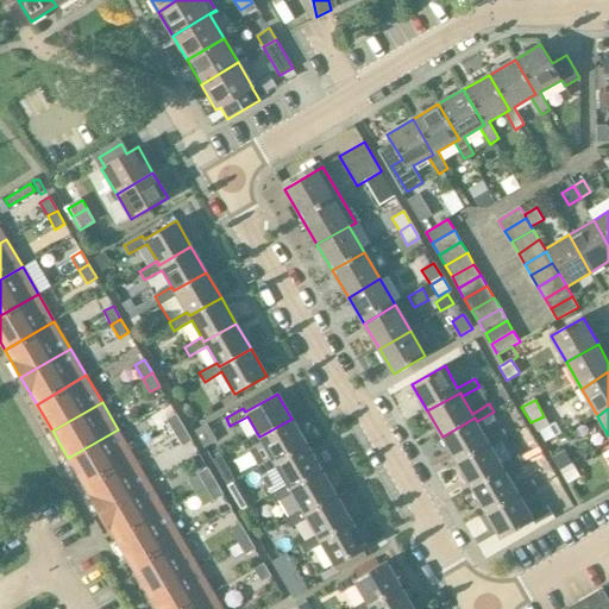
[(176,414),(167,420),(174,433),(184,427),(176,414)]
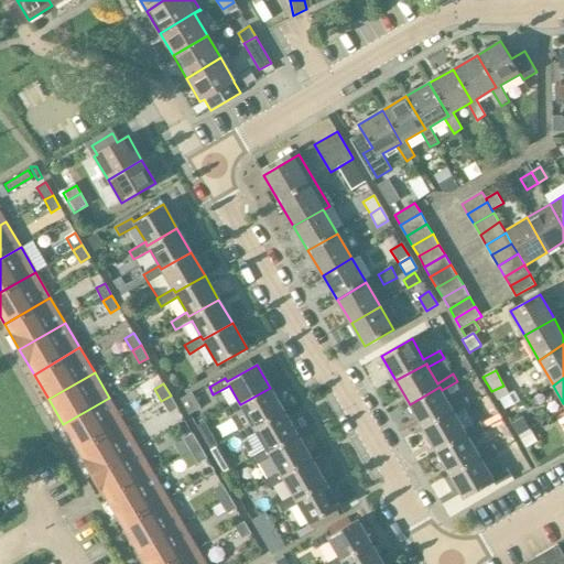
[(503,386),(491,391),(502,411),(505,410),(520,401),(513,390),(509,393),(503,386)]
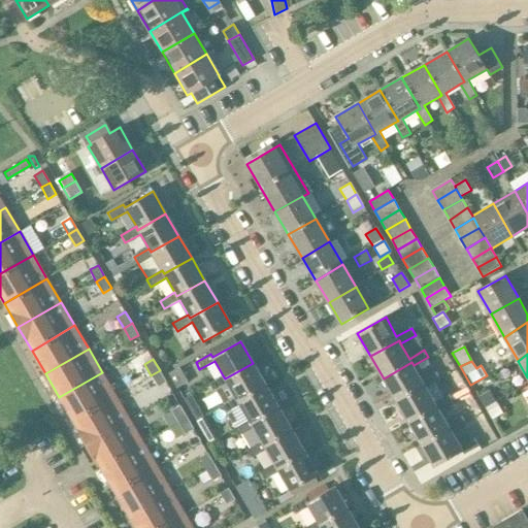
[(384,378),(396,400),(425,385),(426,388),(441,380),(437,372),(423,381),(414,365),(411,362),(384,378)]
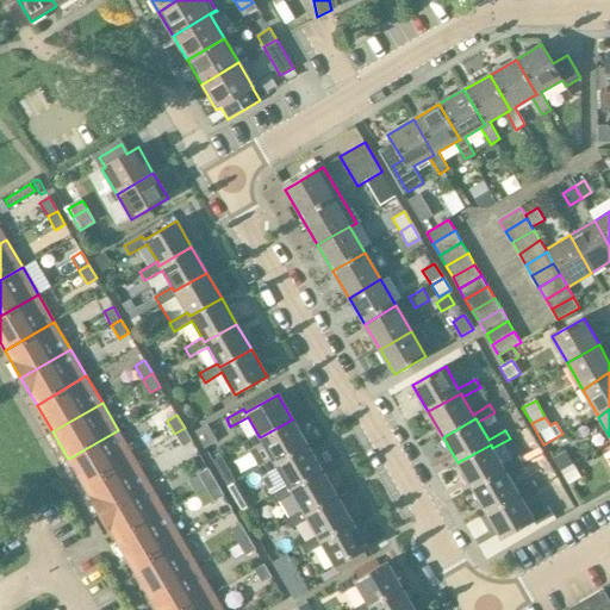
[(292,419),(260,437),(257,434),(241,443),(246,453),(263,442),(275,462),(307,444),(292,419)]
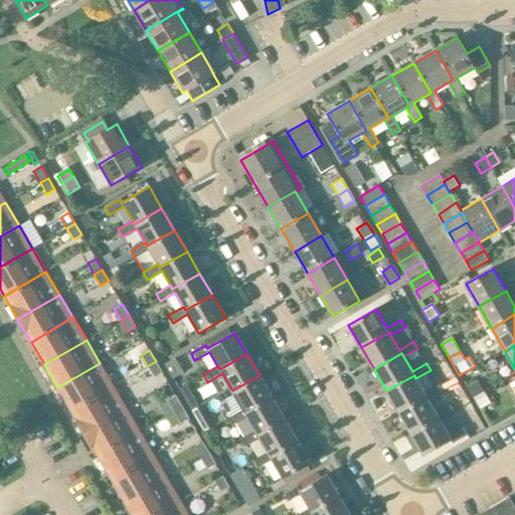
[(156,361),(147,366),(154,377),(162,372),(156,361)]
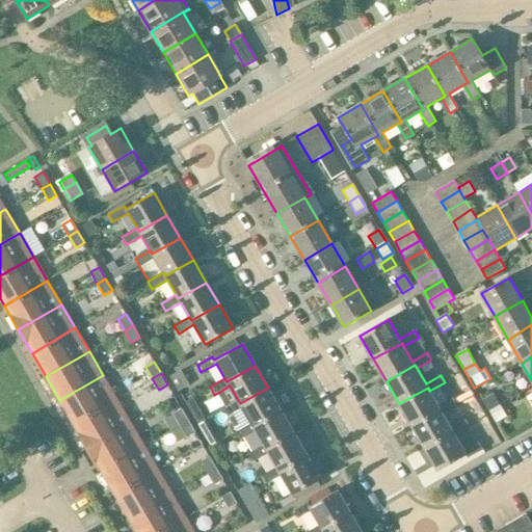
[(59,400),(74,424),(116,399),(103,375),(59,400)]
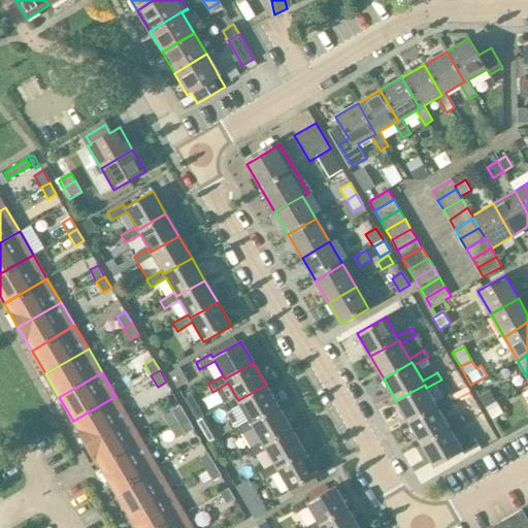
[(236,397),(221,406),(225,414),(234,428),(250,420),(251,423),(278,407),(266,385),(238,400),(236,397)]
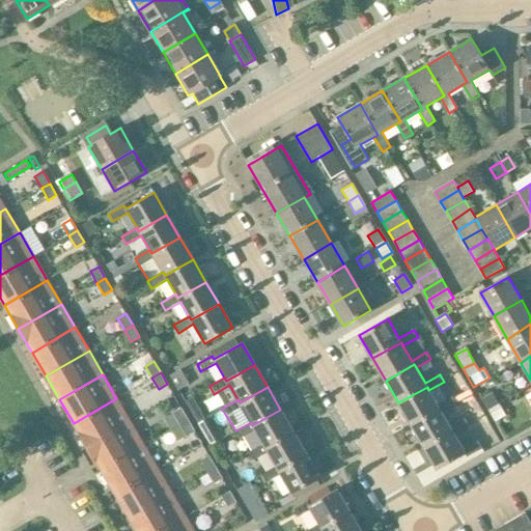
[(398,402),(411,425),(440,409),(442,412),(456,403),(452,396),(438,404),(428,390),(427,387),(398,402)]
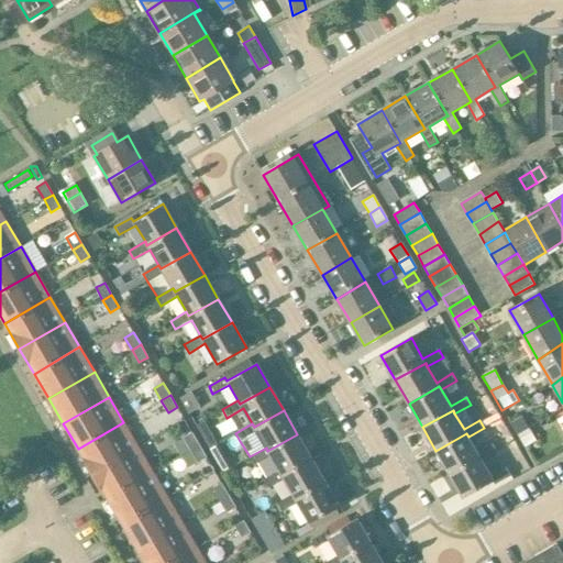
[(511,422),(519,438),(530,431),(521,417),(511,422)]
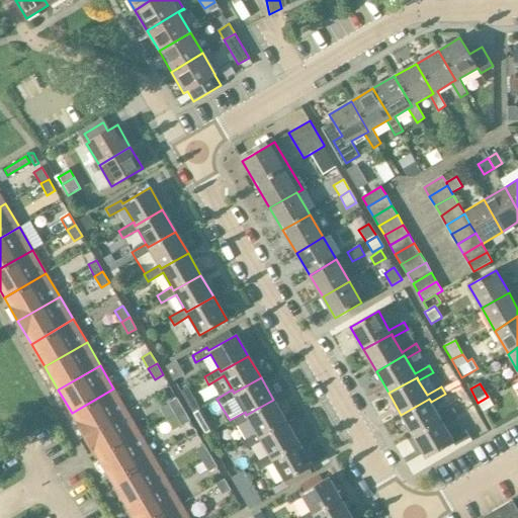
[(72,413),(85,436),(127,411),(113,389),(72,413)]
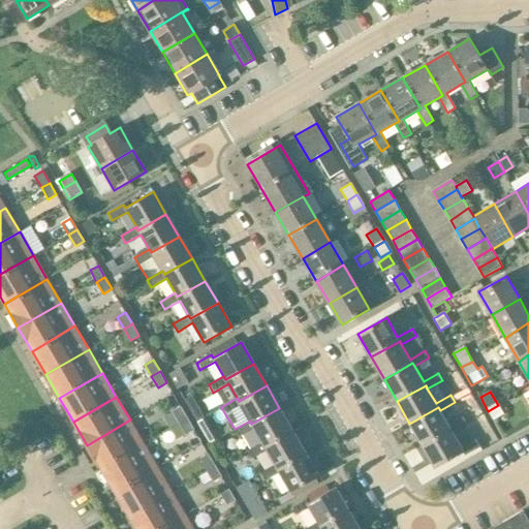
[(498,405),(488,411),(494,421),(503,414),(498,405)]
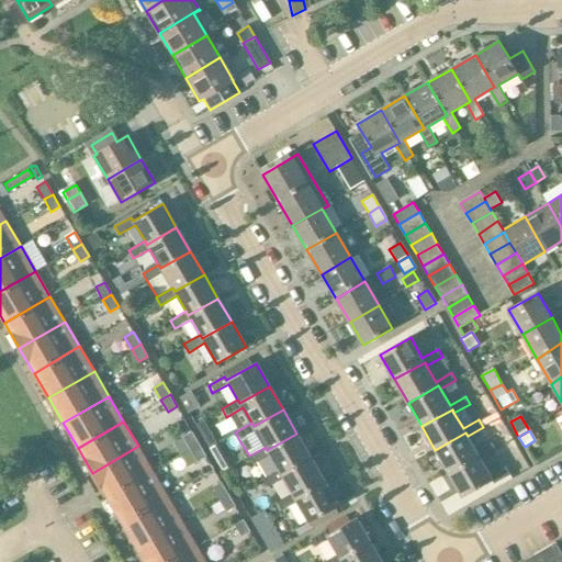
[(192,431),(183,437),(190,449),(199,444),(197,440),(192,431)]
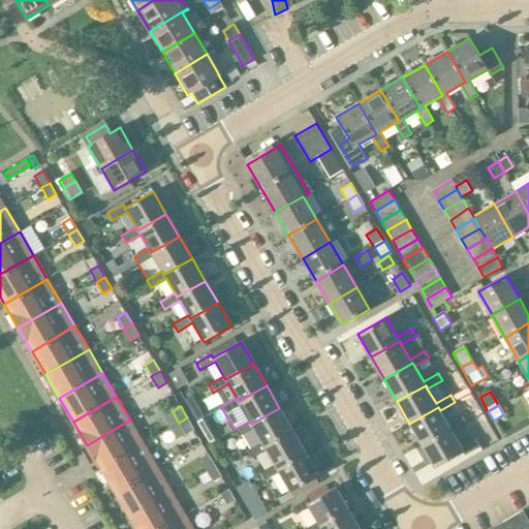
[(409,424),(423,445),(452,429),(454,433),(467,425),(467,424),(463,417),(448,426),(440,410),(438,407),(409,424)]
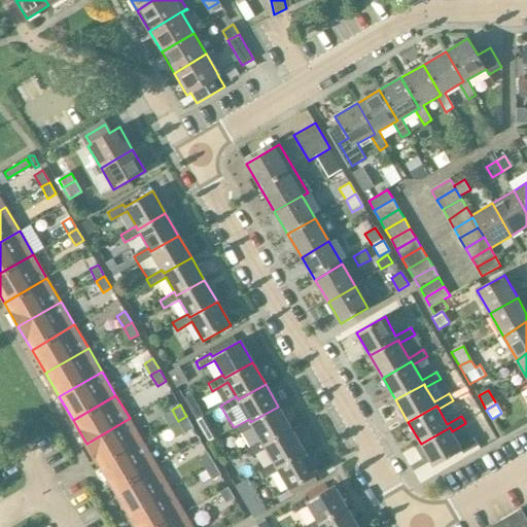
[(278,407),(250,422),(249,419),(234,427),(238,434),(253,426),(261,442),(264,444),(291,428),(278,407)]
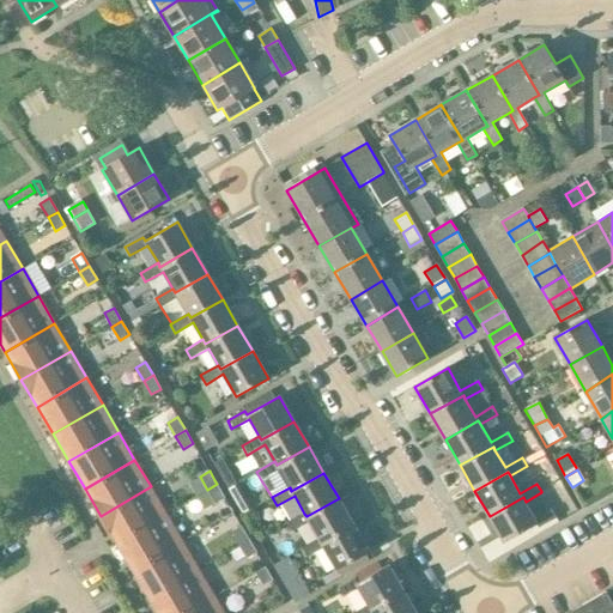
[(548,477),(536,484),(541,491),(541,492),(553,485),(548,477)]
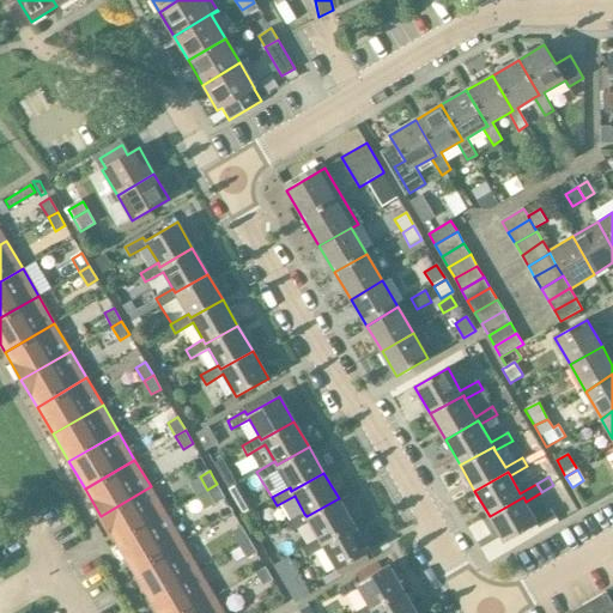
[(217,484),(207,490),(216,503),(225,498),(217,484)]
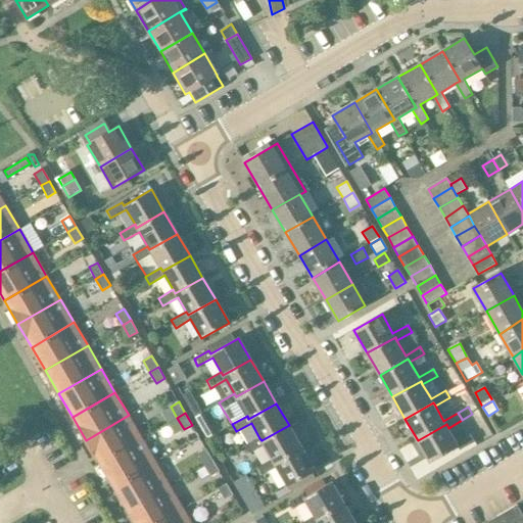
[(129,415),(86,440),(99,463),(142,438),(129,415)]
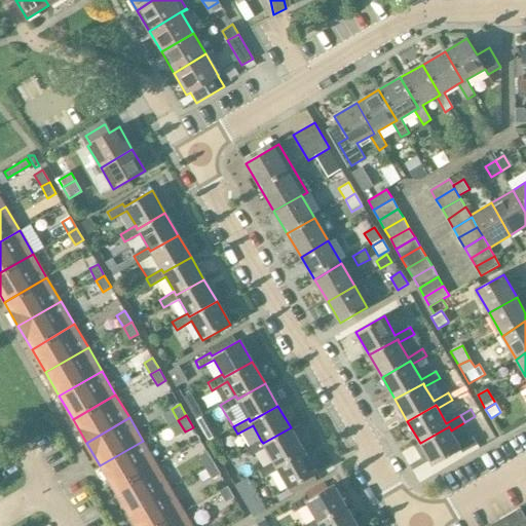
[(449,426),(420,443),(433,465),(461,449),(462,453),(478,444),(474,437),(459,445),(451,430),(449,426)]
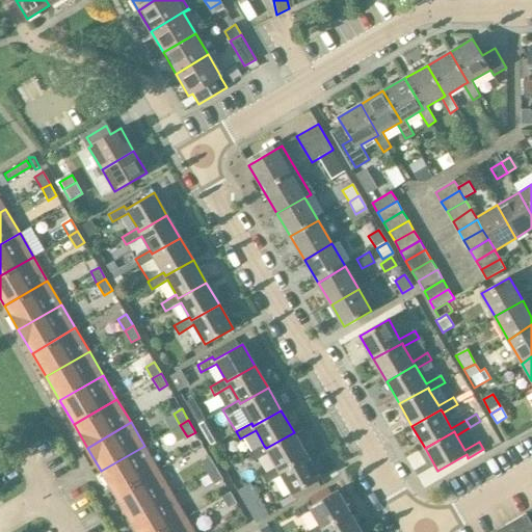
[(294,432),(266,448),(264,446),(249,454),(254,461),(268,452),(280,471),(307,455),(294,432)]
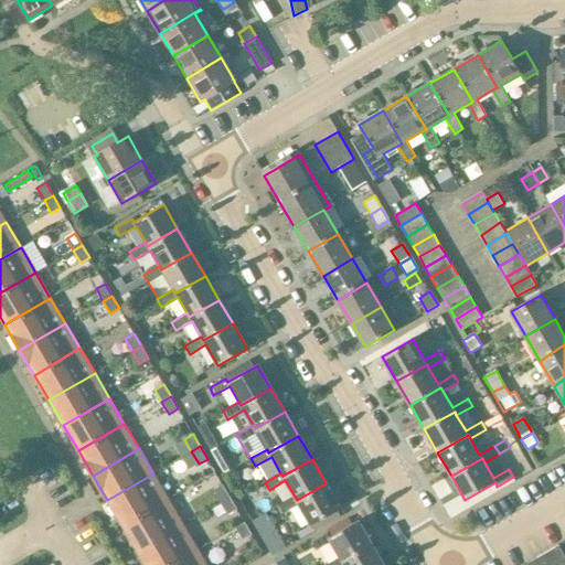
[(107,500),(123,525),(168,499),(153,473),(107,500)]
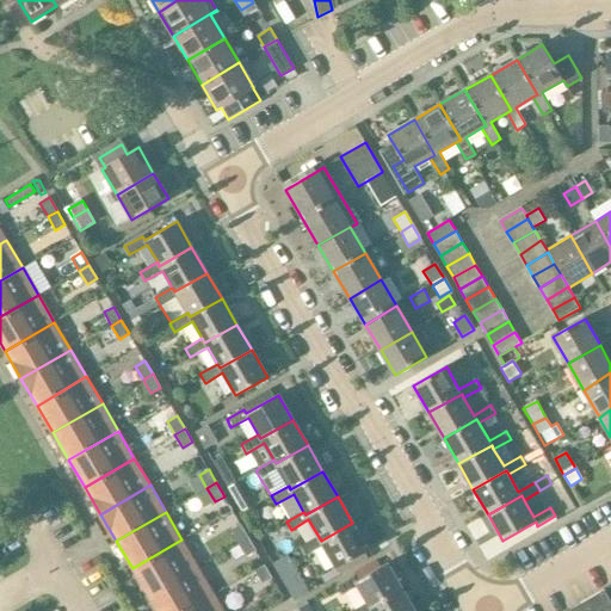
[(352,523),(321,541),(319,536),(301,547),(306,555),(323,545),(337,568),(368,549),(352,523)]
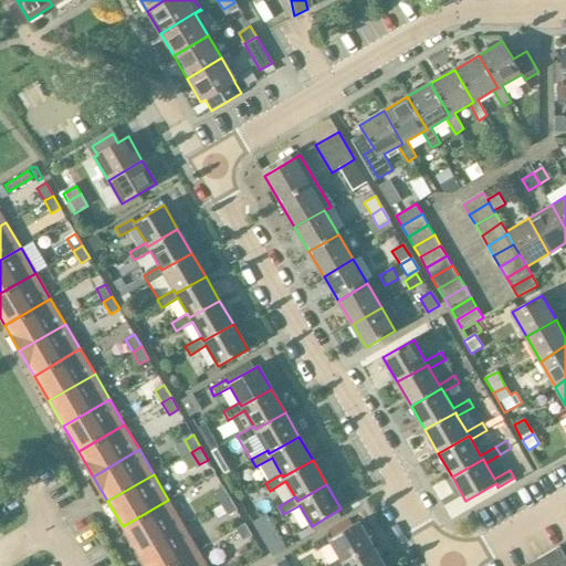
[(222,485),(213,491),(221,503),(230,498),(222,485)]
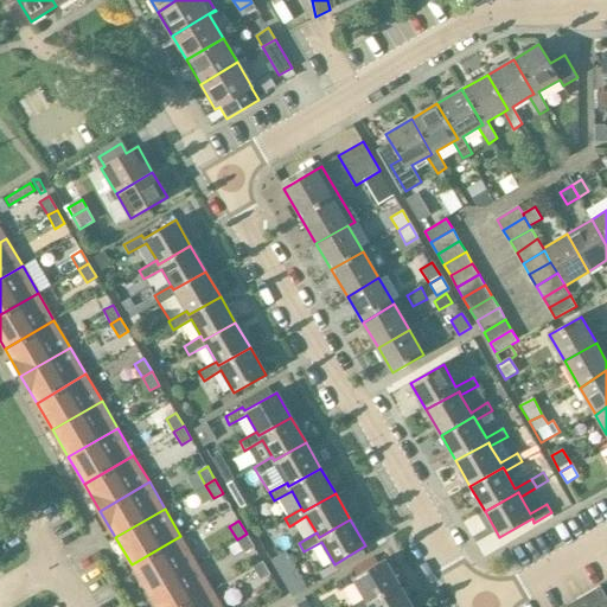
[(247,534),(237,540),(244,553),(254,547),(247,534)]
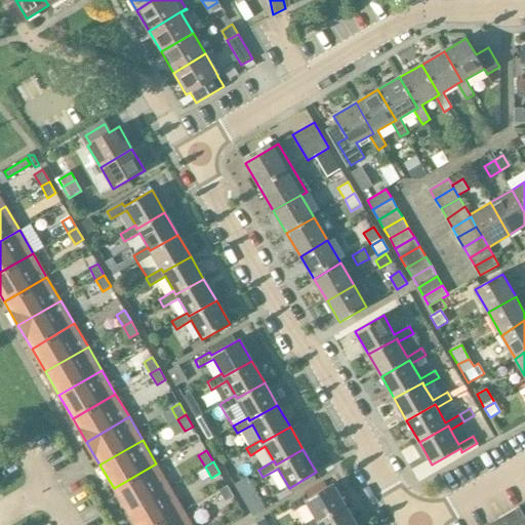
[(114,488),(127,512),(170,487),(156,463),(114,488)]
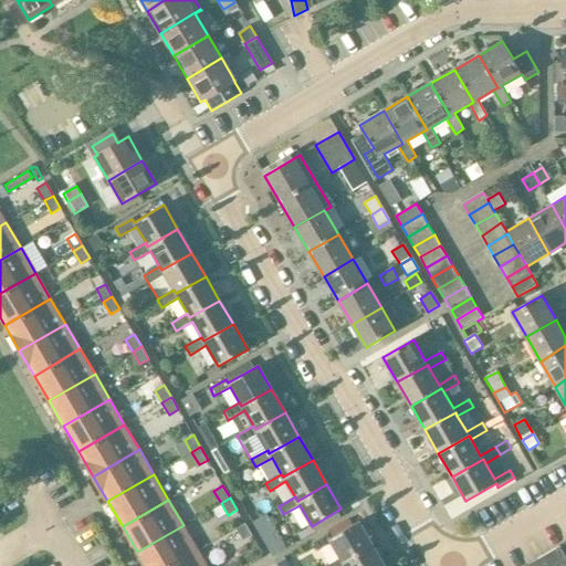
[(327,535),(311,544),(315,552),(332,543),(341,559),(344,564),(373,546),(373,545),(358,522),(329,540),(327,535)]
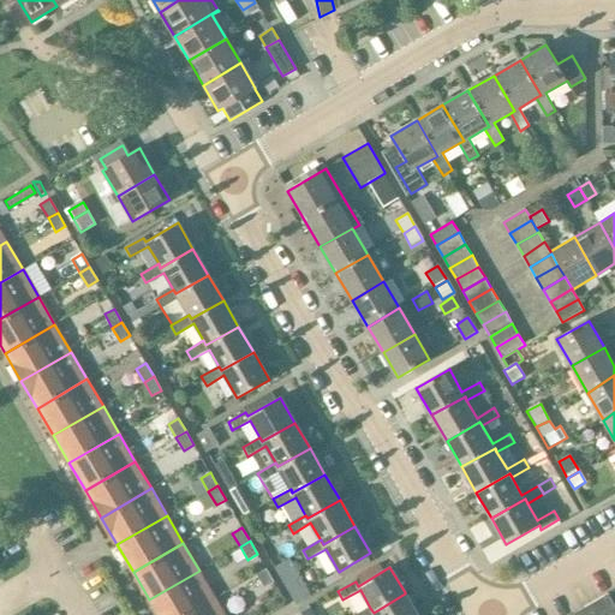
[(266,568),(256,574),(263,587),(274,581),(266,568)]
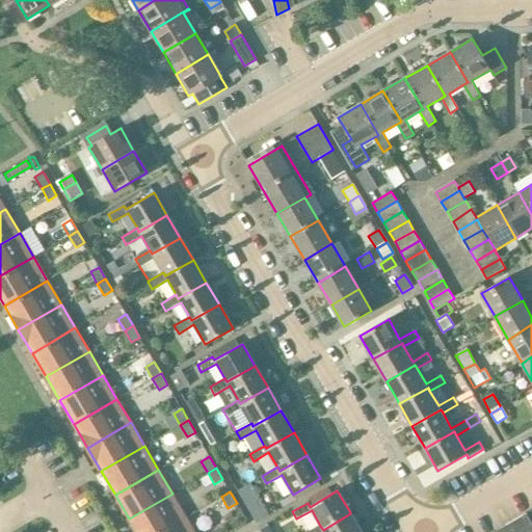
[(173,494),(129,519),(136,531),(160,531),(173,525),(186,517),(173,494)]
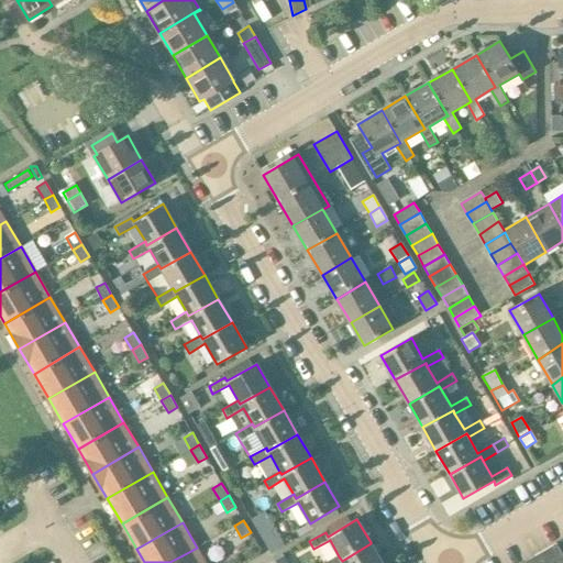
[(562,562),(562,539),(521,562),(562,562)]
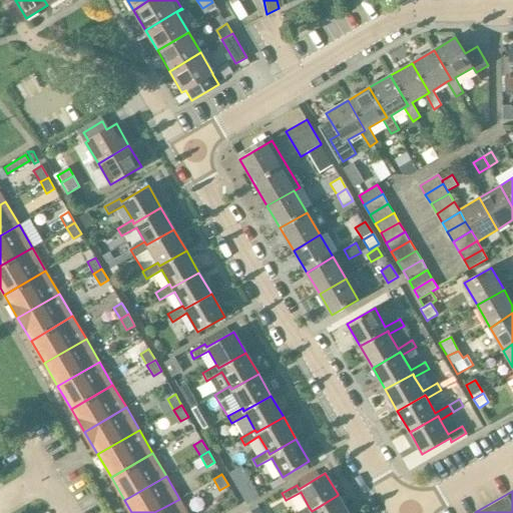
[(309,507),(298,512),(348,512),(338,495),(312,511),(309,507)]
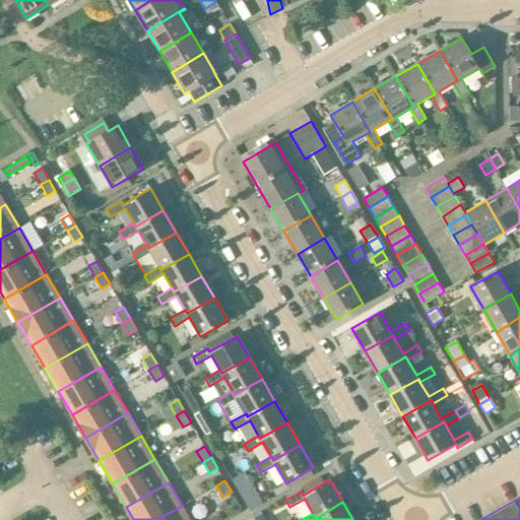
[(169,513),(156,519),(190,519),(186,513),(182,506),(169,513)]
